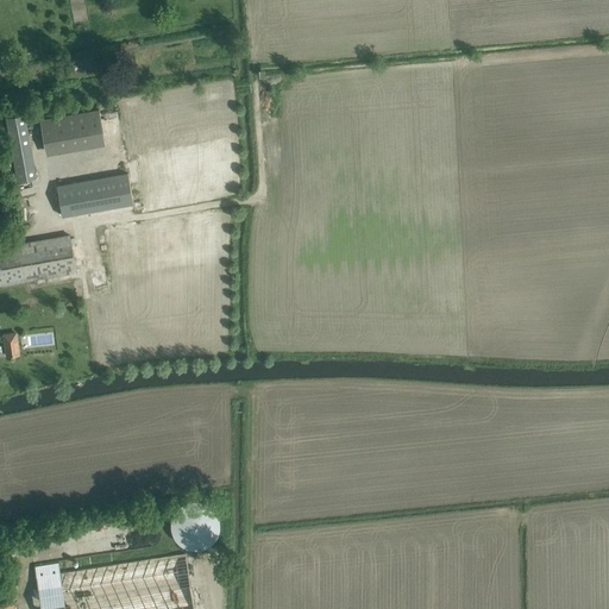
[(39,119),(44,149),(104,139),(99,110),(39,119)]
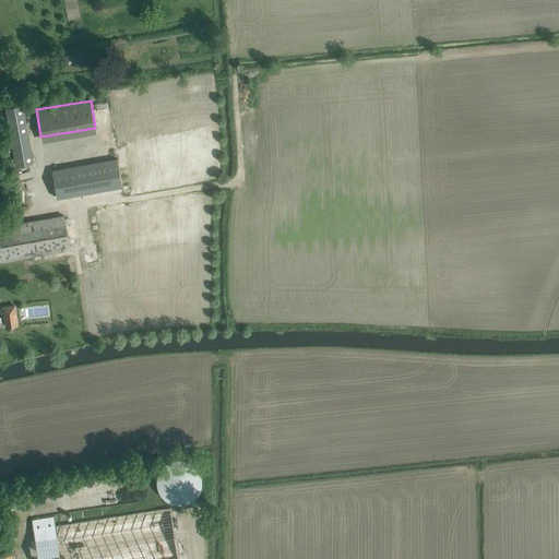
[(23,106),(6,109),(15,167),(34,164),(23,106)]
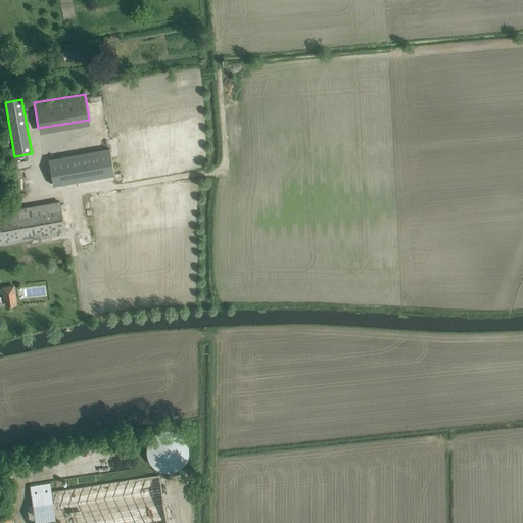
[(7,138),(0,139),(0,148),(9,146),(7,138)]
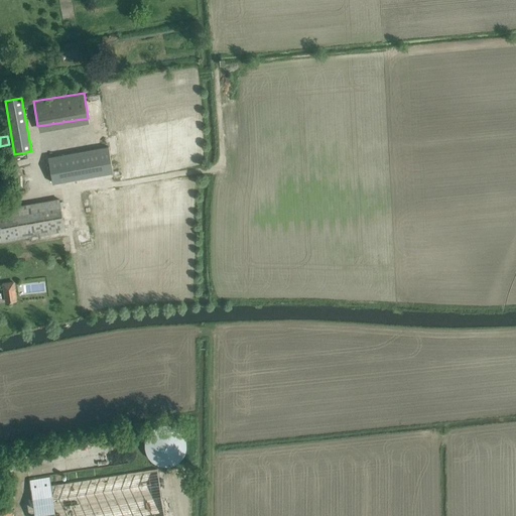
[(108,146),(47,157),(52,183),(112,172),(108,146)]
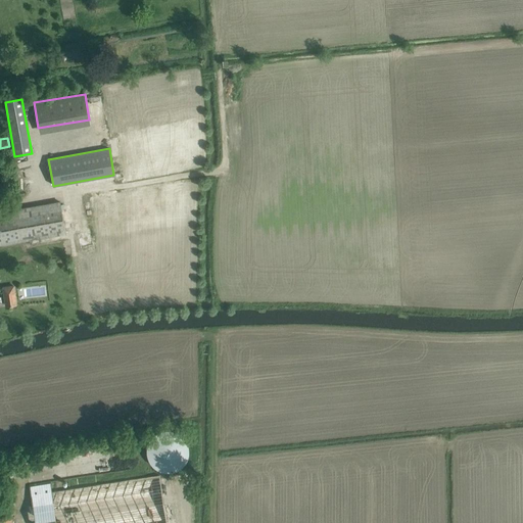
[(0,245),(66,234),(60,202),(0,212),(0,245)]
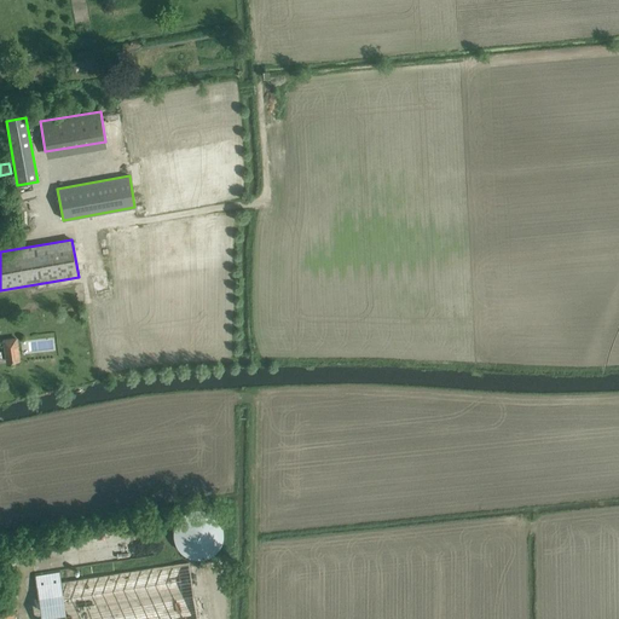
[(17,337),(3,339),(6,363),(19,362),(17,337)]
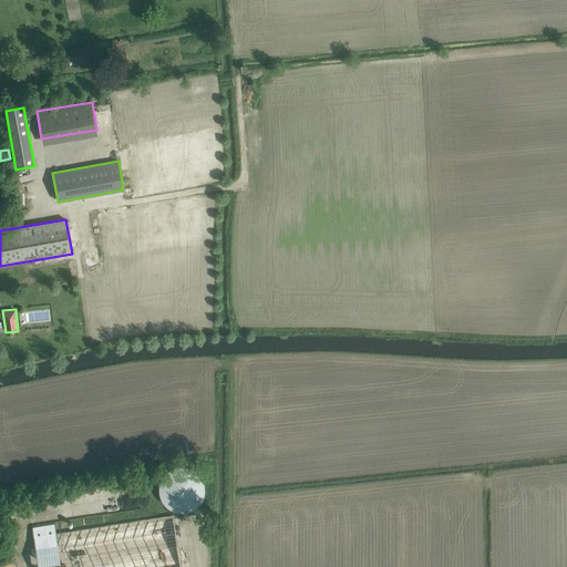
[(209,488),(209,487),(208,483),(207,478),(205,475),(202,471),(198,467),(194,465),(189,464),(184,463),(179,464),(175,465),(171,468),(167,471),(164,475),(163,478),(161,483),(161,487),(161,492),(163,496),(165,501),(167,504),(172,507),(176,509),(181,512),(184,512),(189,512),(194,509),(198,507),(202,505),(204,502),(207,497),(208,493),(209,488)]
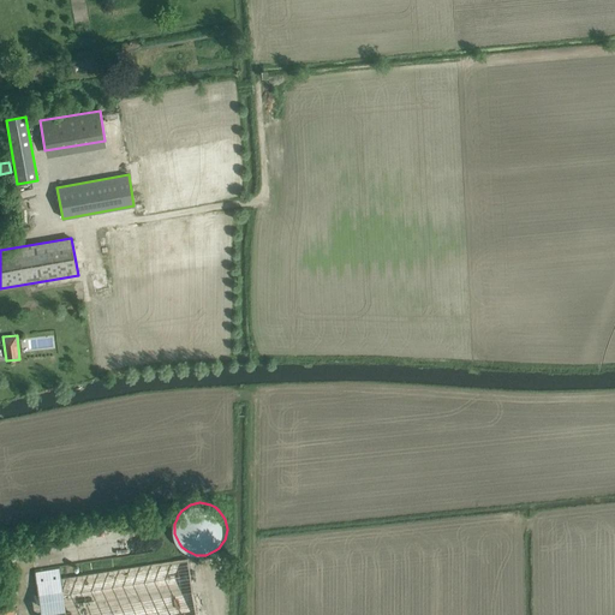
[(196,614),(187,559),(155,565),(61,579),(60,569),(35,573),(41,614),(196,614)]
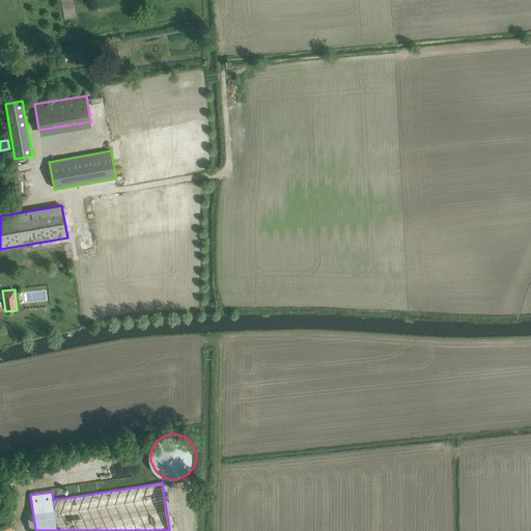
All buildings are outlined.
